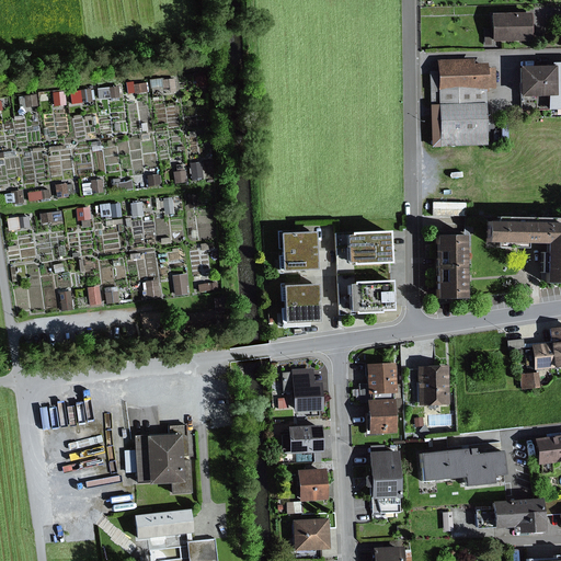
[(533,12),(493,13),(494,38),(534,37),(533,12)]
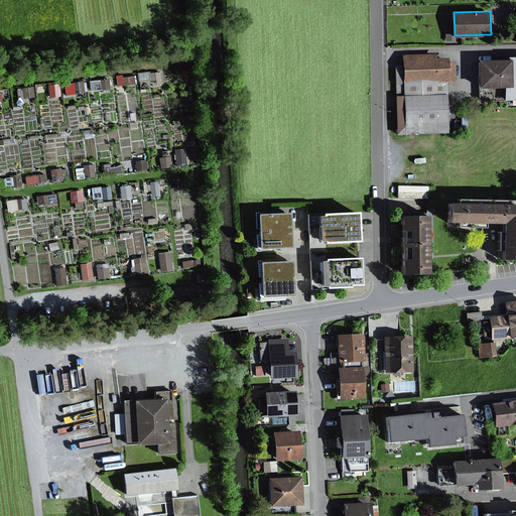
[(459,62),(447,62),(447,57),(438,57),(438,52),(406,52),(406,63),(397,63),(399,112),(408,112),(408,132),(448,132),(447,79),(458,79),(459,62)]
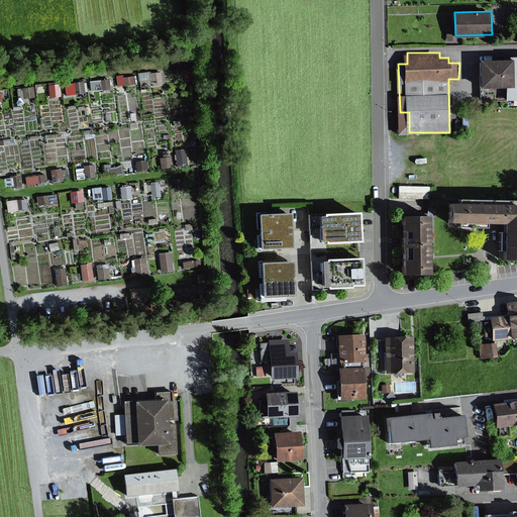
[(480,89),(507,89),(507,108),(516,108),(516,56),(510,56),(510,61),(480,61),(480,89)]
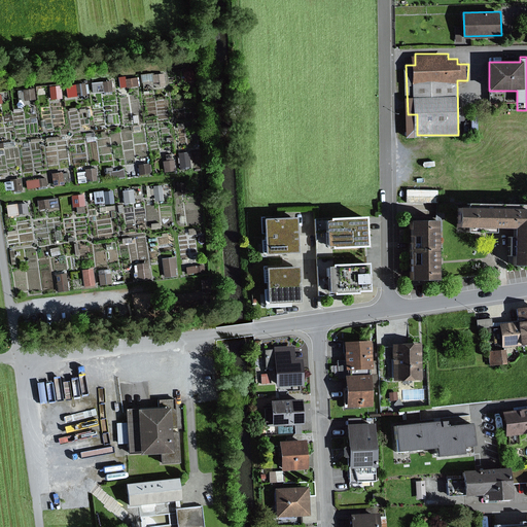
[(154,73),(145,74),(146,82),(155,81),(155,86),(169,85),(168,72),(154,73)]
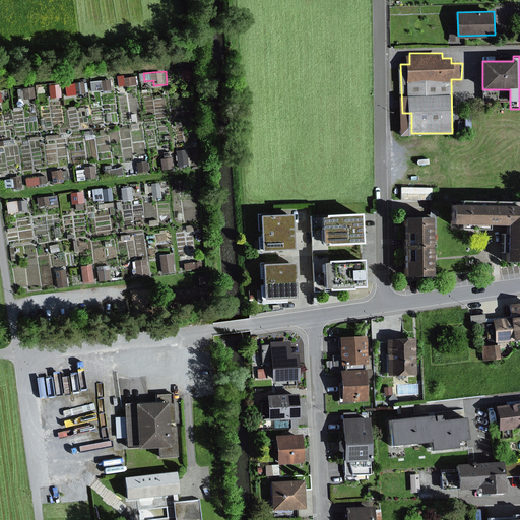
[(124,74),(120,75),(121,85),(139,83),(138,75),(125,78),(124,74)]
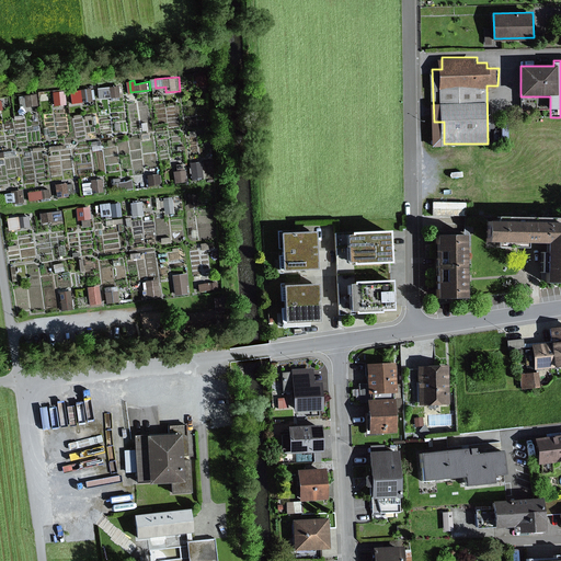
[(122,86),(105,87),(106,98),(123,96),(122,86)]
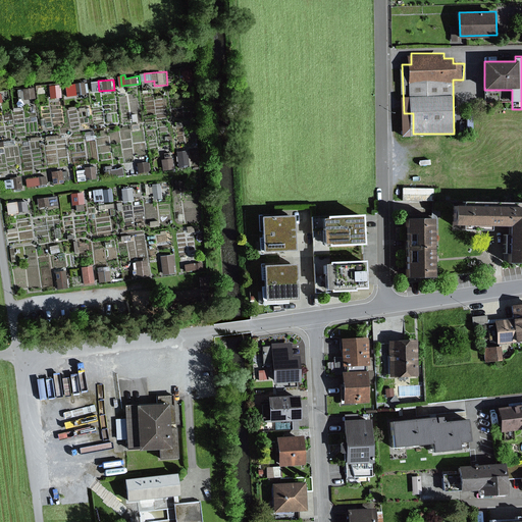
[(87,82),(67,84),(68,96),(88,94),(87,82)]
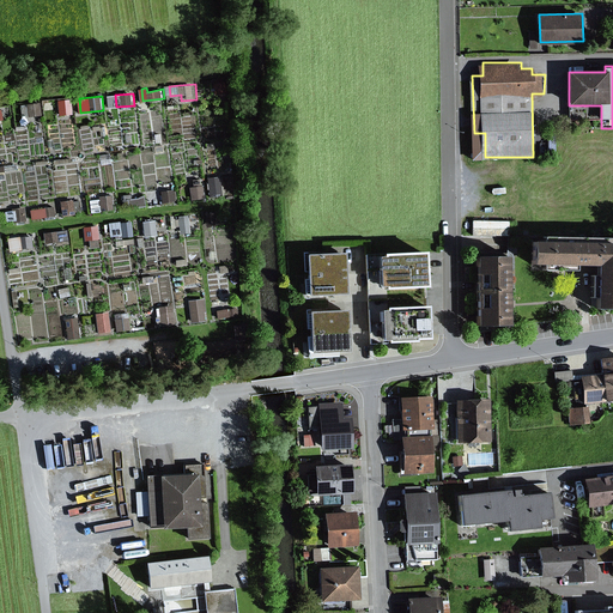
[(74,99),(61,101),(62,115),(76,114),(74,99)]
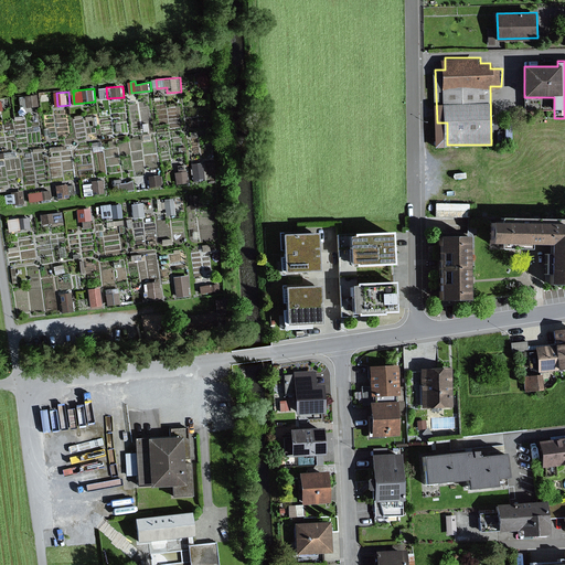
[(40,95),(27,96),(28,105),(40,104),(40,95)]
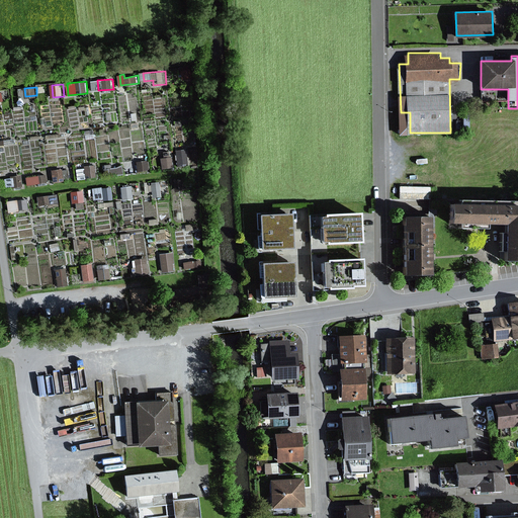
[(173,156),(161,158),(163,169),(175,167),(173,156)]
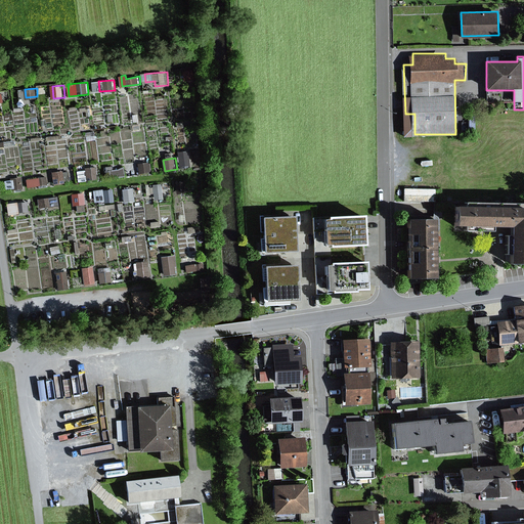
[(191,159),(180,160),(181,171),(193,169),(191,159)]
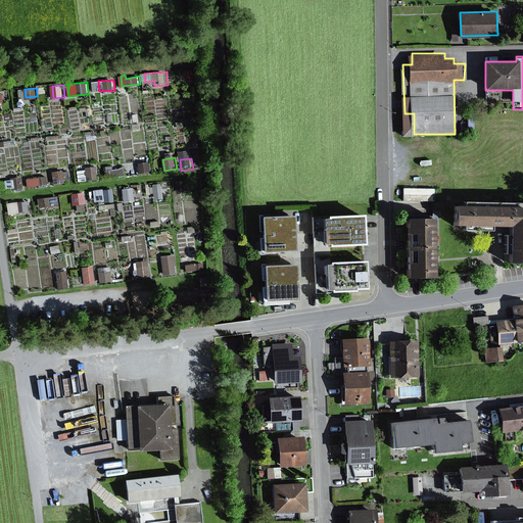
[(150,161),(140,162),(141,174),(152,172),(150,161)]
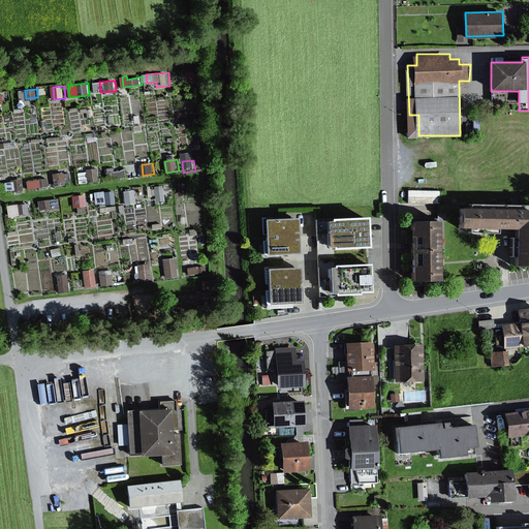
[(105,172),(107,181),(127,178),(126,168),(116,169),(116,166),(106,167),(107,172),(105,172)]
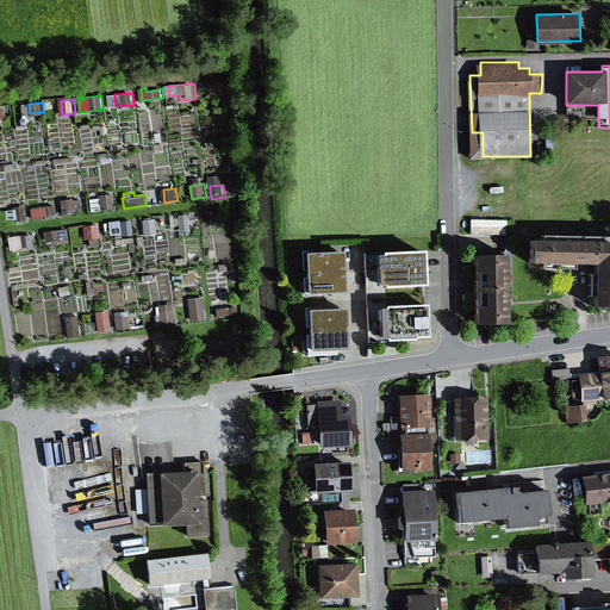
[(114,194),(103,195),(104,211),(116,209),(114,194)]
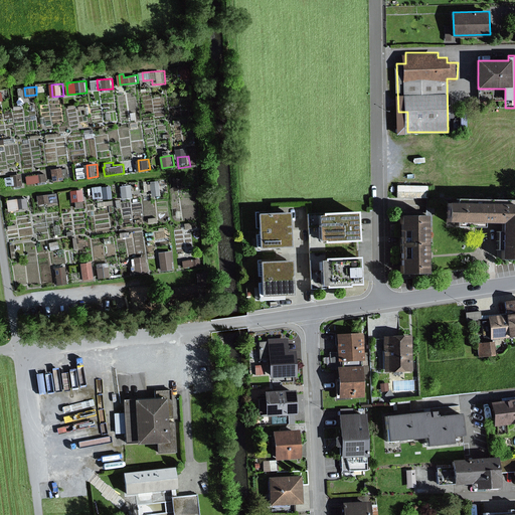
[(64,178),(64,177),(69,177),(68,168),(63,169),(63,167),(52,168),(53,180),(64,178)]
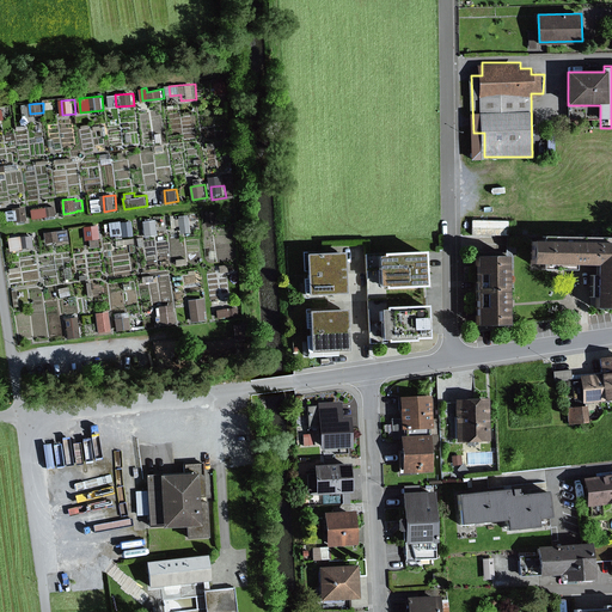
[(28,206),(16,207),(17,220),(29,219),(28,206)]
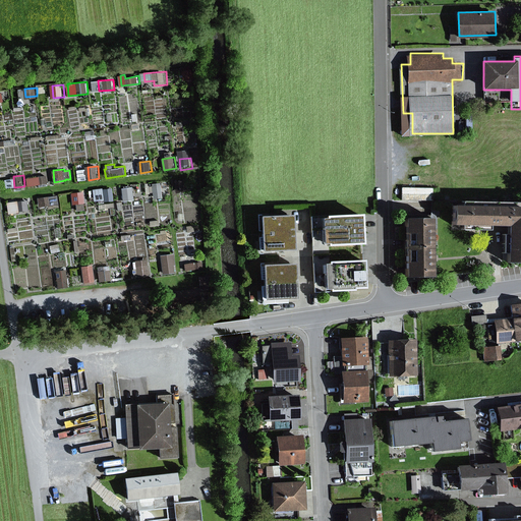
[(47,176),(39,177),(41,186),(49,184),(47,176)]
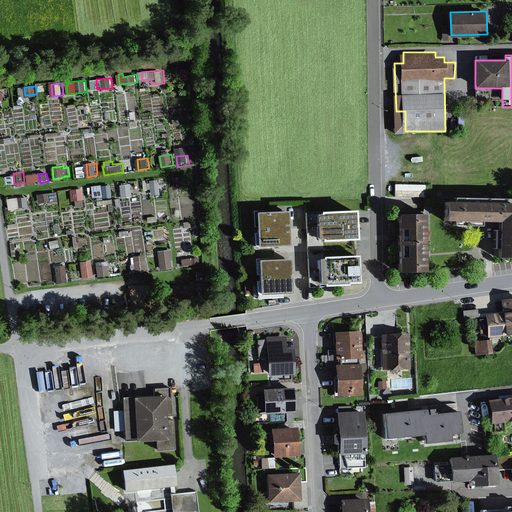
[(180,176),(174,177),(175,189),(182,188),(180,176)]
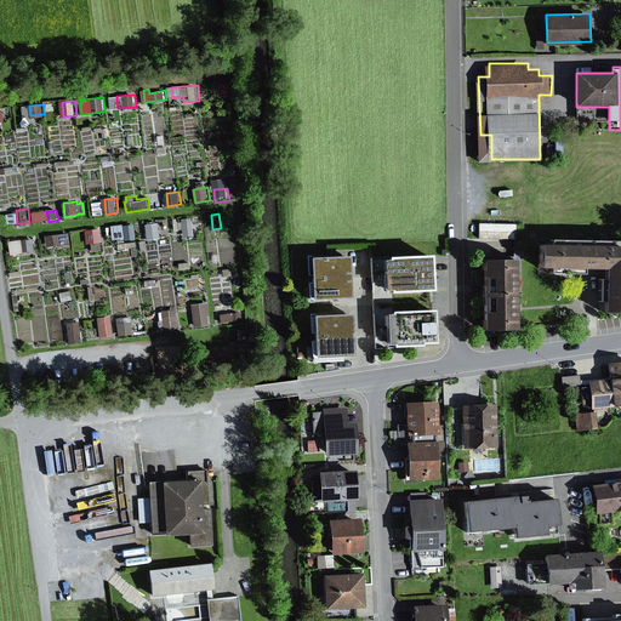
[(193,217),(182,218),(184,237),(195,235),(193,217)]
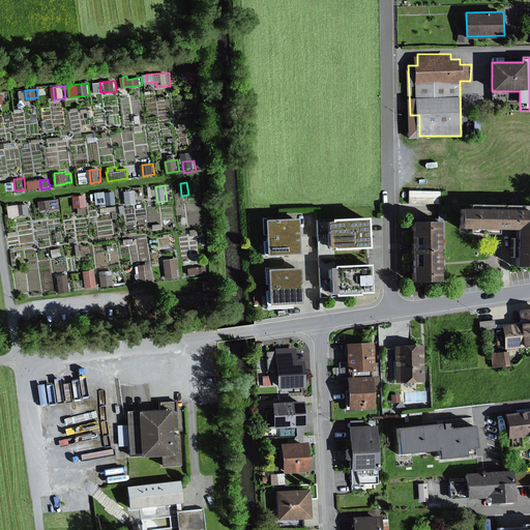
[(109,189),(96,192),(97,203),(111,202),(109,189)]
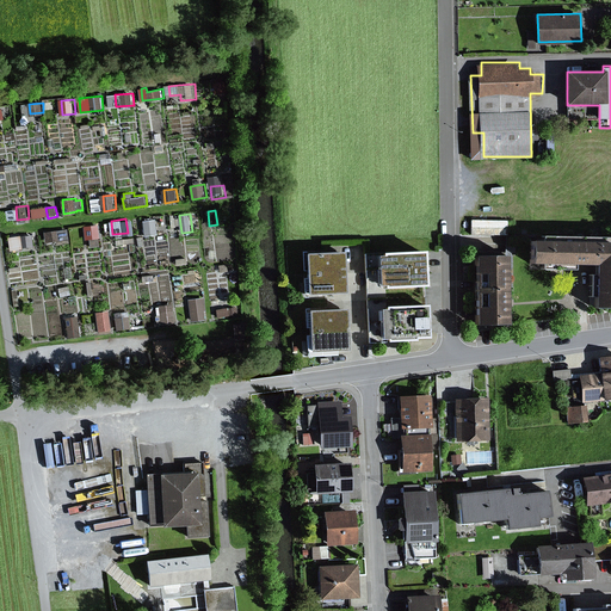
[(159,218),(146,220),(147,235),(160,234),(159,218)]
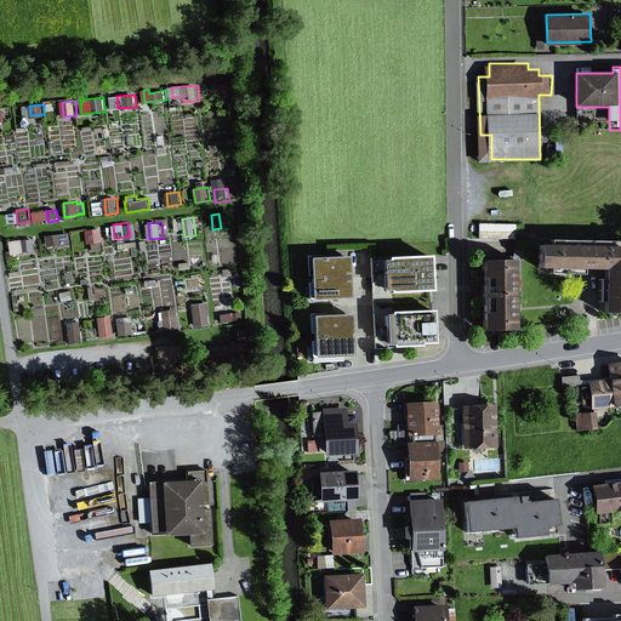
[(103,229),(91,231),(92,249),(104,248),(103,229)]
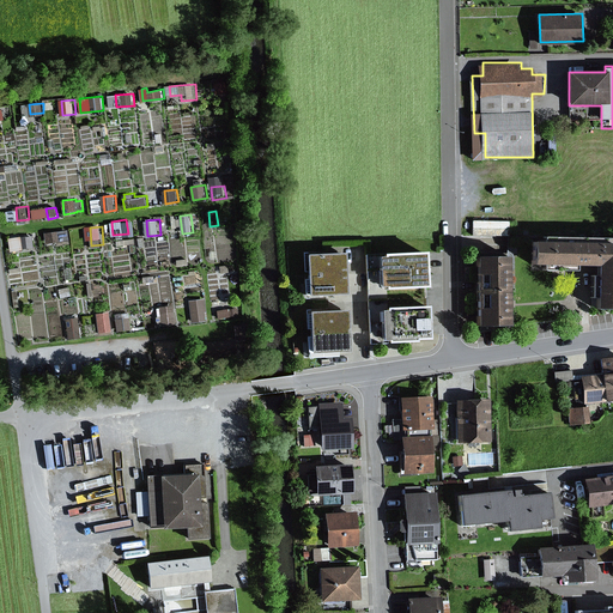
[(68,229),(48,232),(49,243),(71,240),(68,229)]
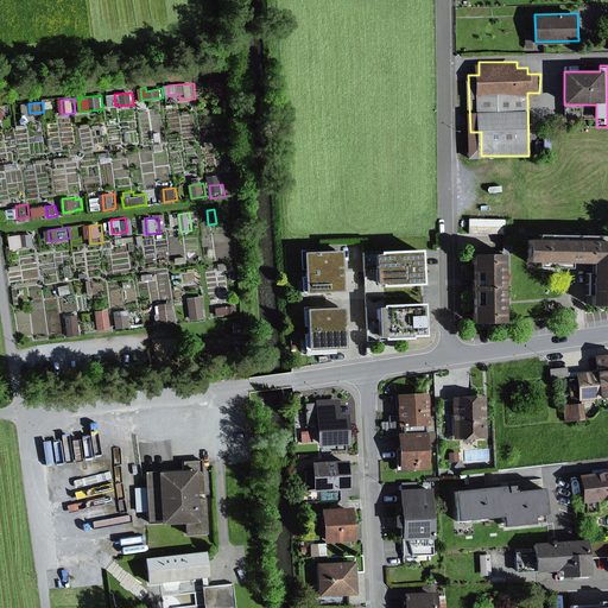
[(35,232),(11,236),(12,248),(37,245),(35,232)]
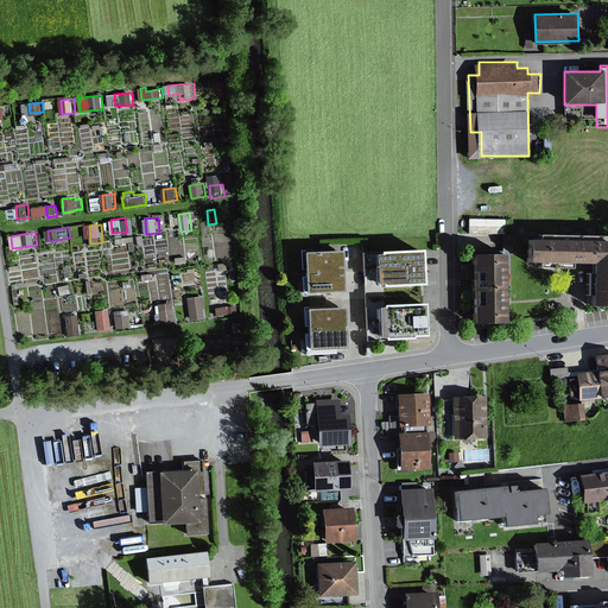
[(605,241),(529,239),(529,260),(591,263),(589,309),(607,309),(607,252),(605,253),(605,241)]
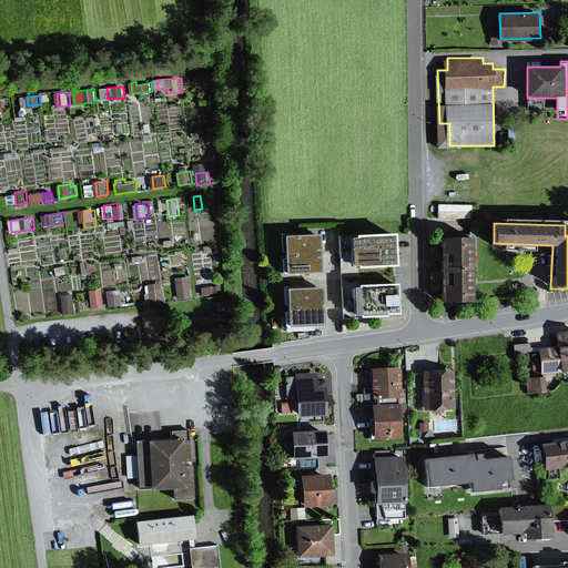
[(395,235),(351,236),(352,269),(396,266),(395,235)]
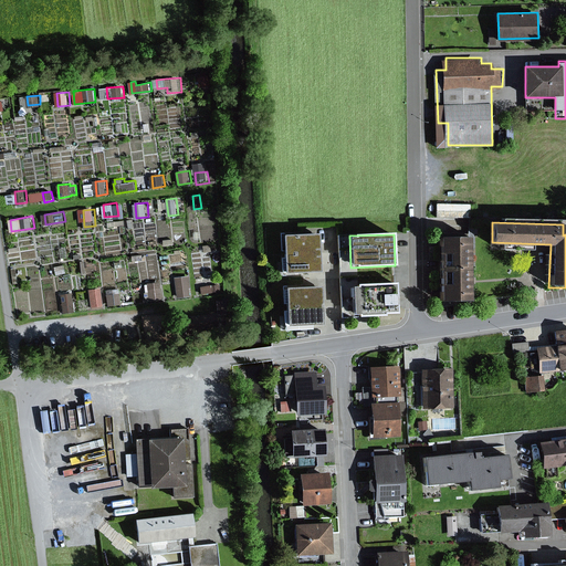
[(472,234),(441,234),(442,305),(473,305),(472,234)]
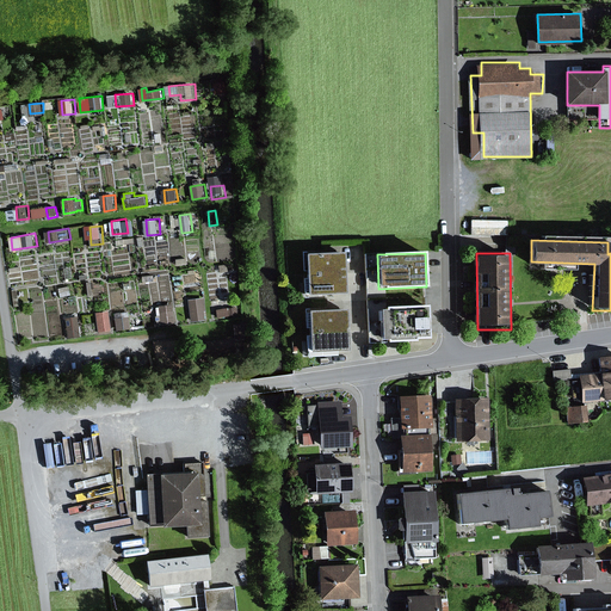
[(301,254),(301,276),(343,276),(343,254),(301,254)]
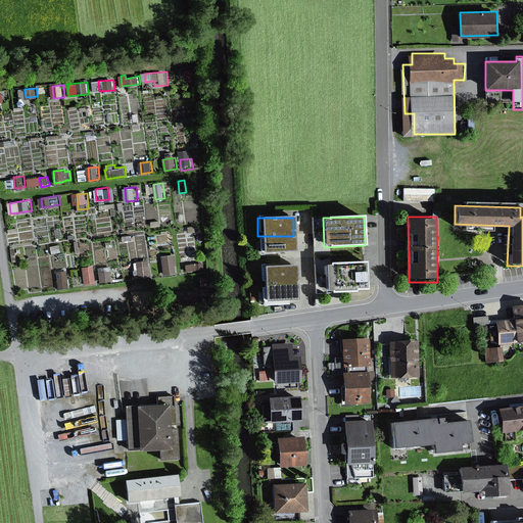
[(293,252),(293,236),(257,236),(257,253),(293,252)]
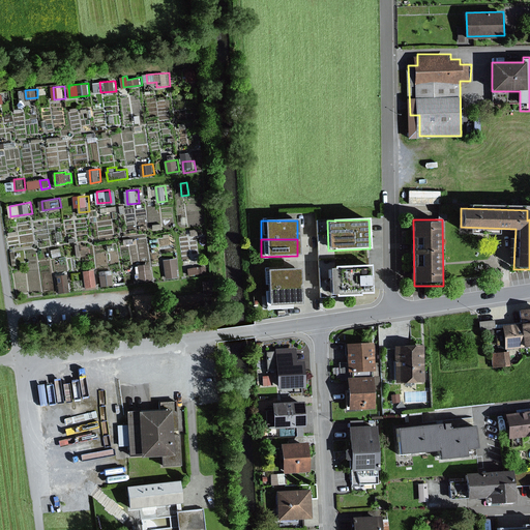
[(179,258),(166,259),(168,277),(181,276),(179,258)]
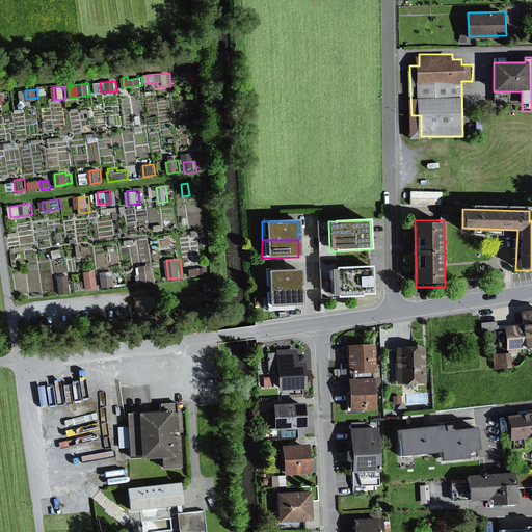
[(152,265),(142,266),(143,282),(154,281),(152,265)]
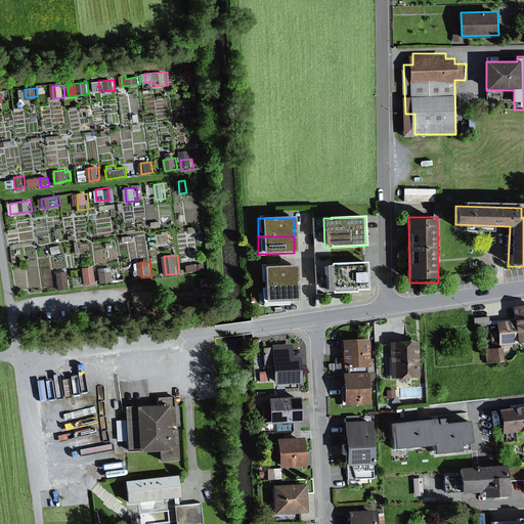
[(366,261),(325,262),(326,292),(366,291),(366,261)]
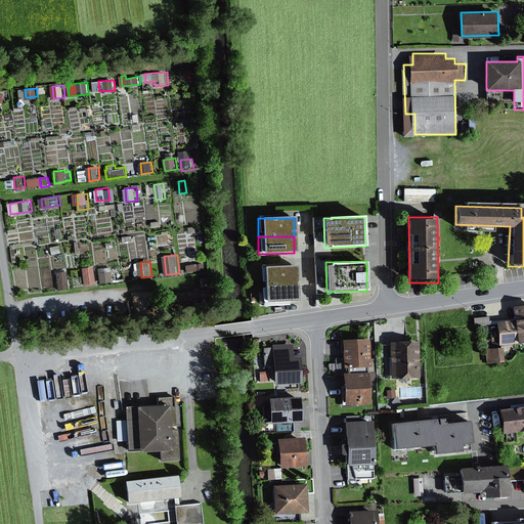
[(204,262),(187,264),(188,272),(205,270),(204,262)]
